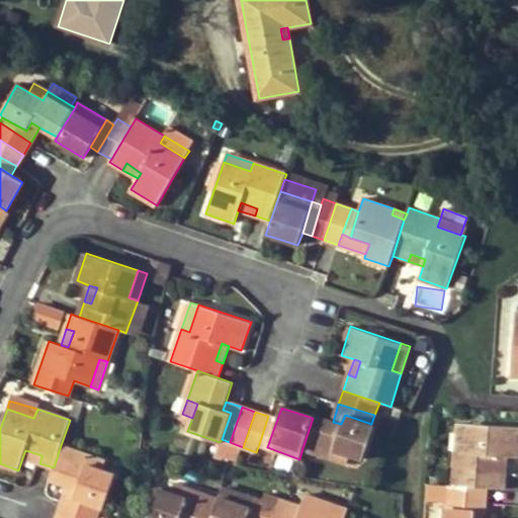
[(345,415),(341,424),(333,422),(315,415),(313,418),(303,448),(336,460),(340,450),(350,454),(364,458),(375,425),(371,424),(345,415)]
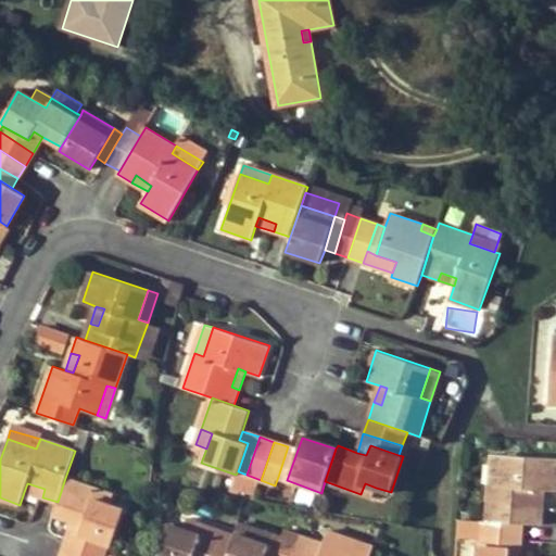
[(278,477),(287,480),(298,450),(288,446),(278,477)]
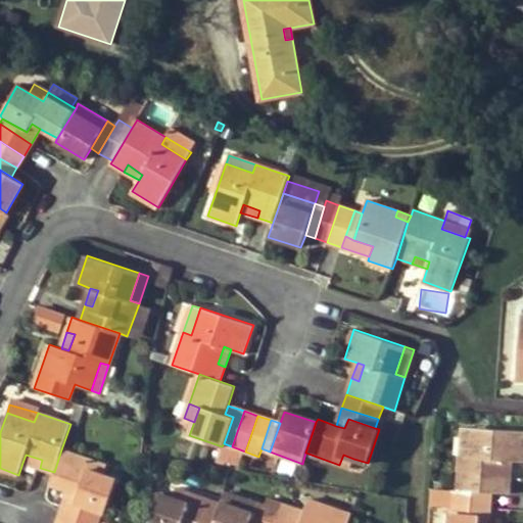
[(461,457),(469,457),(471,428),(463,427),(461,457)]
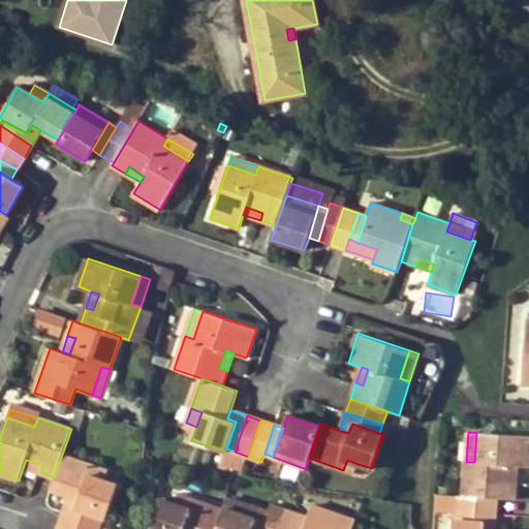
[(528,435),(476,433),(474,462),(466,462),(464,496),(497,498),(515,499),(516,484),(508,484),(509,465),(518,466),(528,467),(528,435)]
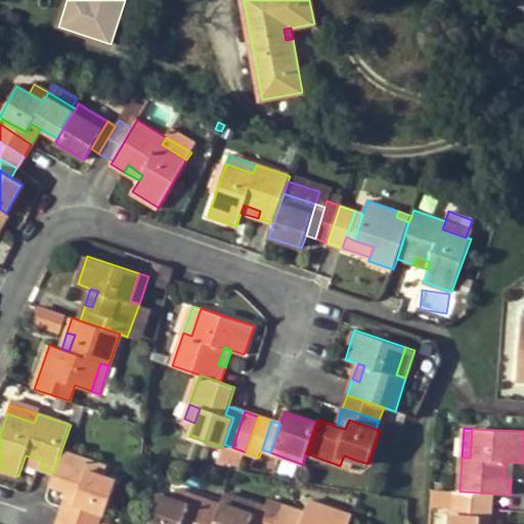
[(103,476),(89,471),(92,461),(61,450),(54,473),(50,485),(70,490),(79,493),(76,504),(102,512),(105,514),(117,480),(103,476)]
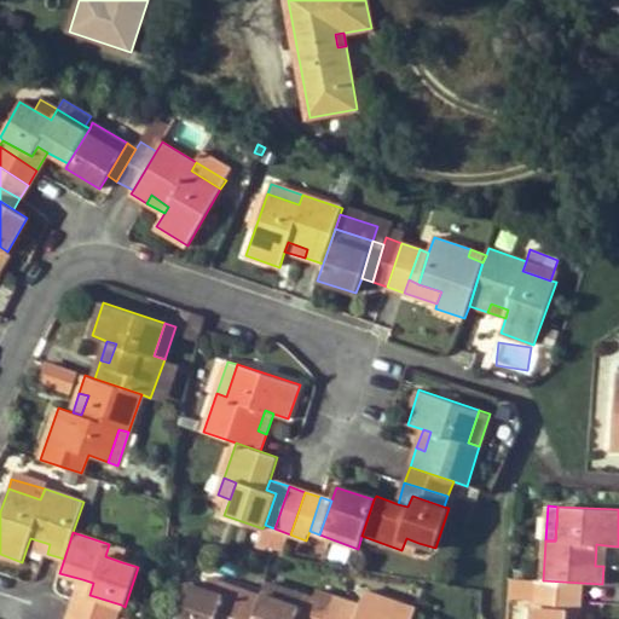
[(50,544),(30,538),(27,548),(47,554),(50,544)]
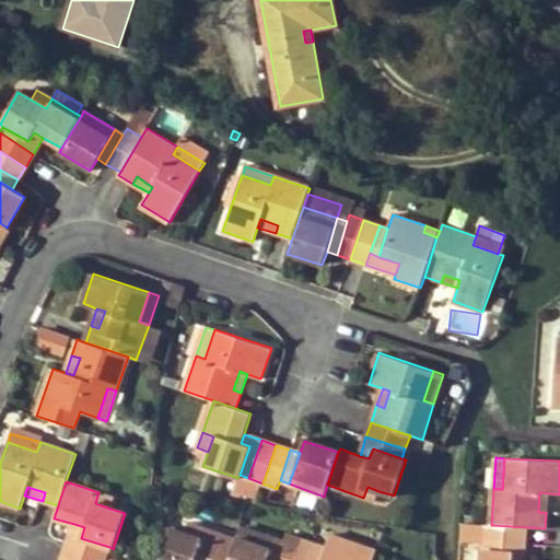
[(374,501),(378,491),(368,487),(363,498),(374,501)]
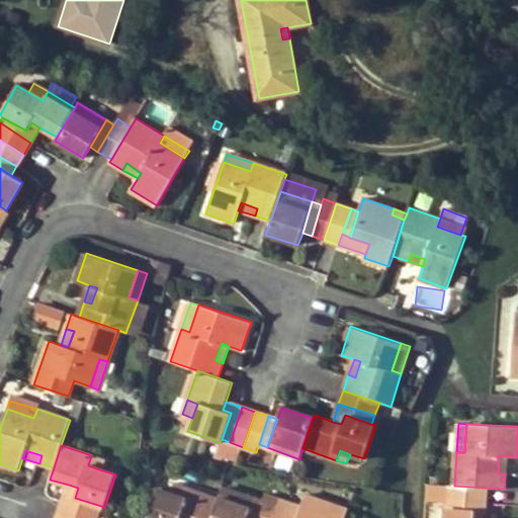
[(105,460),(91,455),(88,465),(102,470),(105,460)]
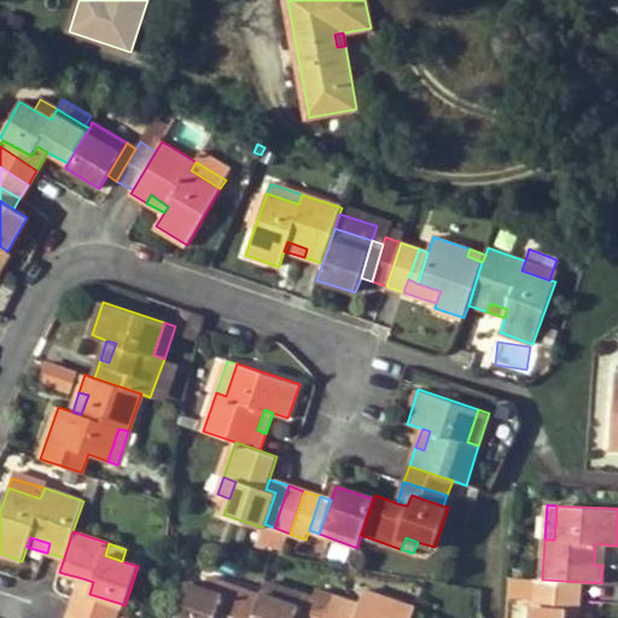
[(602,565),(605,544),(595,543),(594,565),(602,565)]
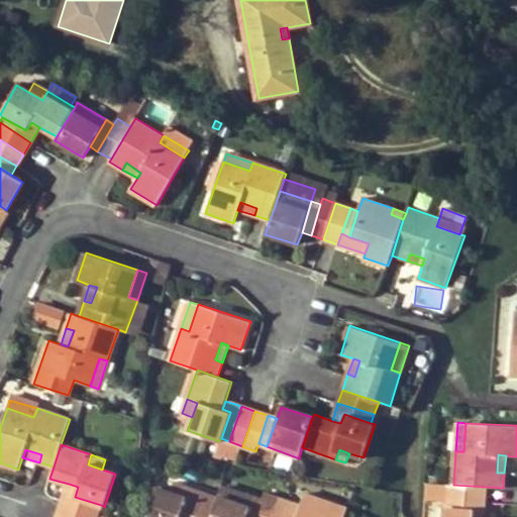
[(171,493),(185,498),(189,488),(175,483),(171,493)]
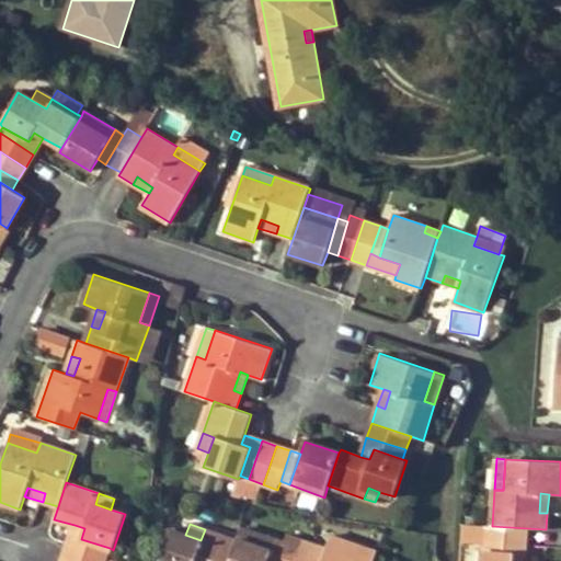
[(106,557),(110,548),(81,539),(84,528),(75,525),(68,545),(106,557)]
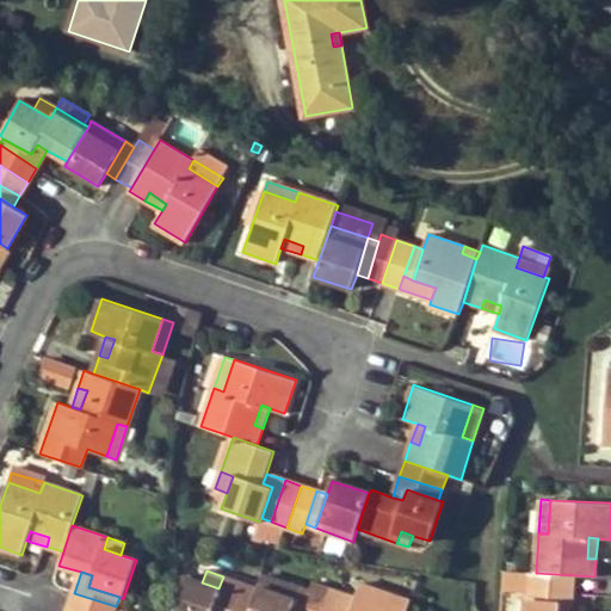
[(530,572),(529,590),(573,593),(574,575),(536,573),(530,572)]
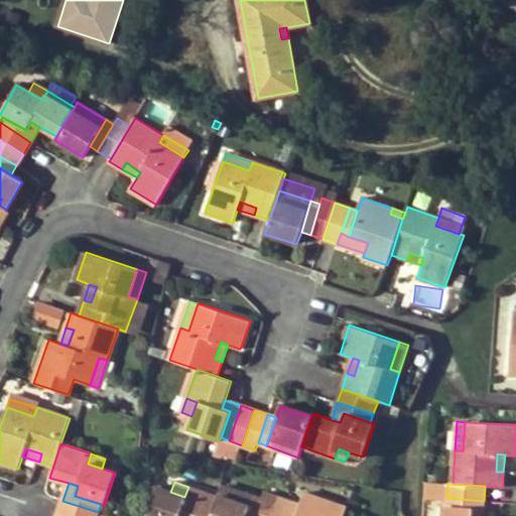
[(211,515),(247,515),(254,497),(222,486),(218,497),(211,515)]
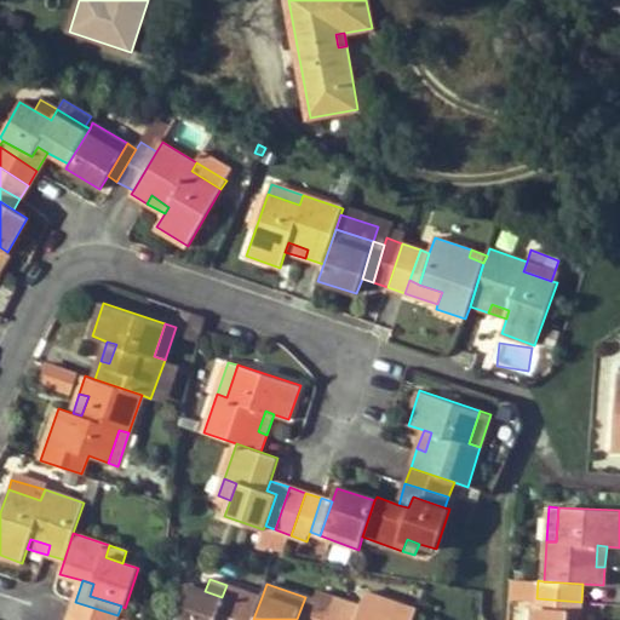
[(253,619),(262,597),(227,585),(222,597),(205,591),(188,585),(176,619),(253,619)]
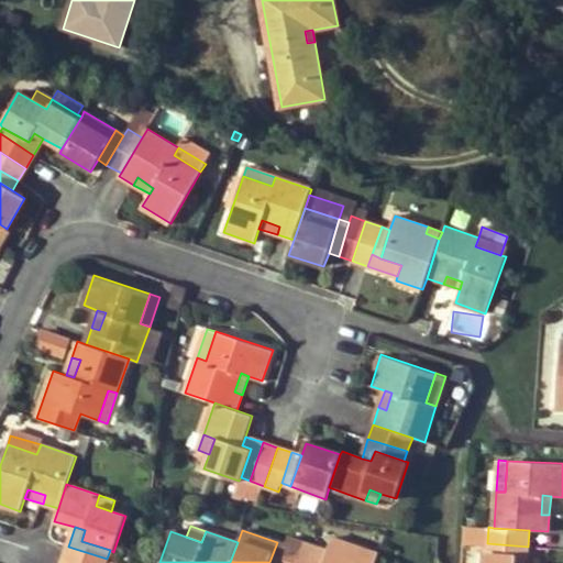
[(285,545),(278,562),(296,562),(304,543),(288,538),(285,545)]
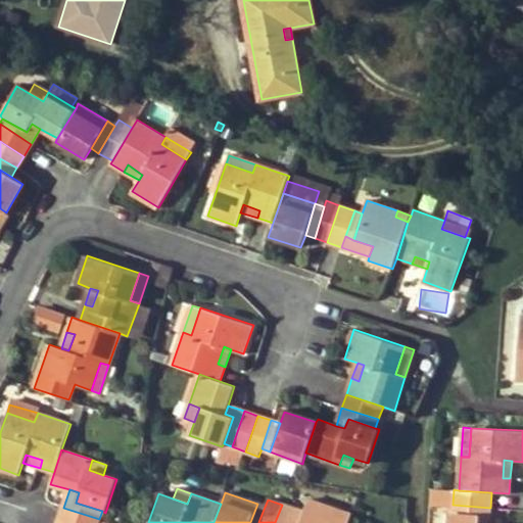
[(348,522),(349,520),(336,516),(338,509),(308,500),(303,512),(299,522),(348,522)]
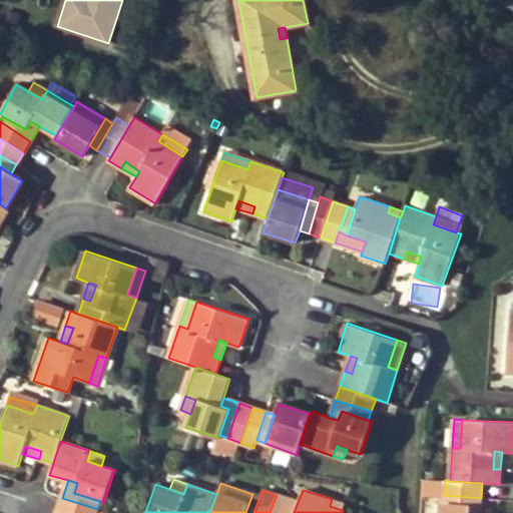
[(245,512),(253,512),(260,497),(252,494),(245,512)]
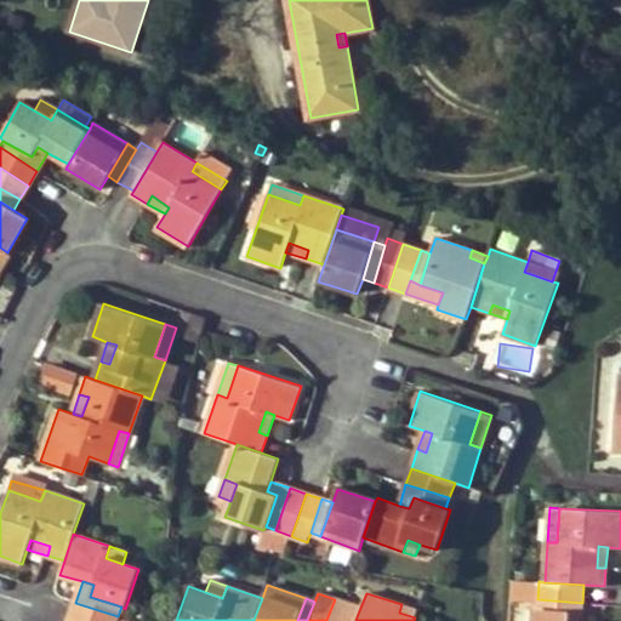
[(335,599),(326,620),(345,620),(352,604),(335,599)]
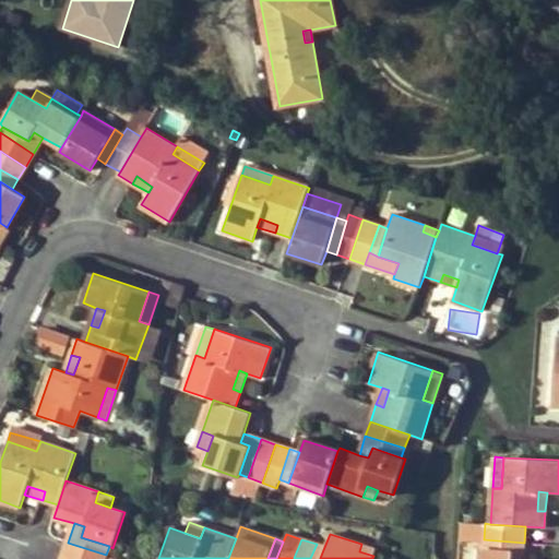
[(523,558),(524,543),(484,539),(484,550),(513,552),(512,558),(523,558)]
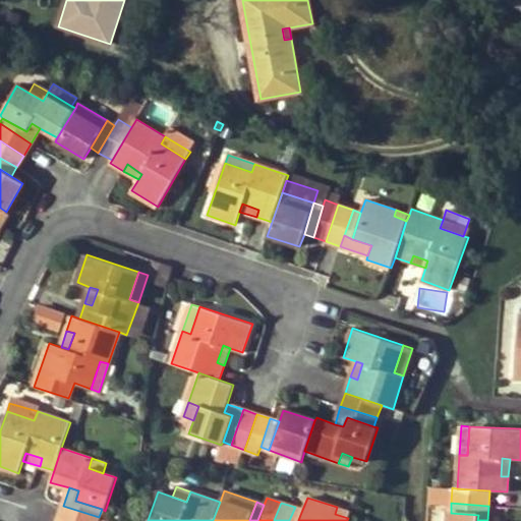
[(100,520),(98,520),(99,517),(63,506),(58,519),(63,520),(100,520)]
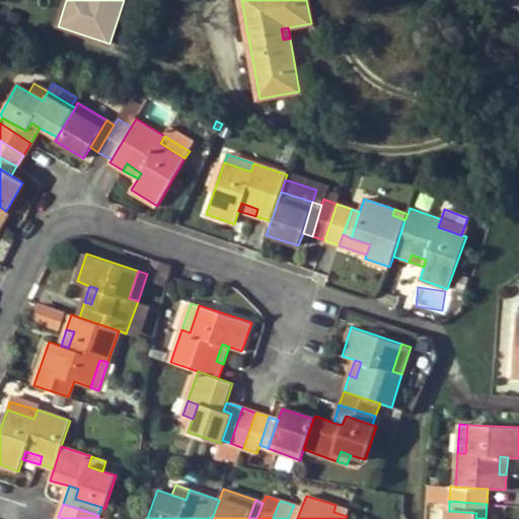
[(288,518),(297,518),(301,508),(294,505),(288,518)]
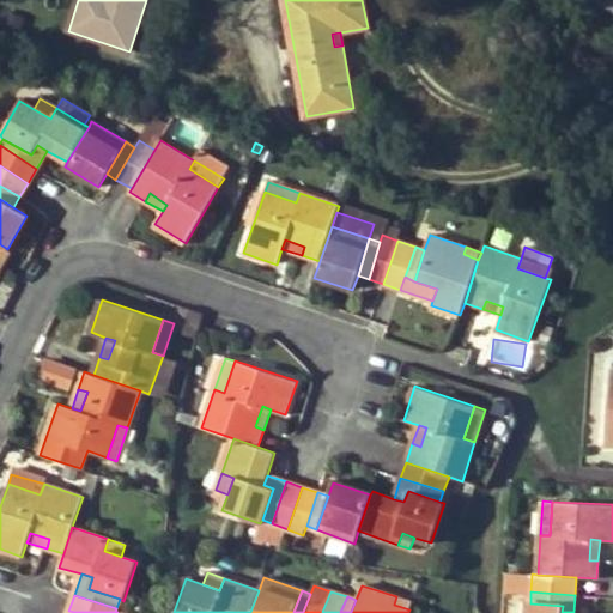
[(410,610),(412,602),(396,596),(394,605),(410,610)]
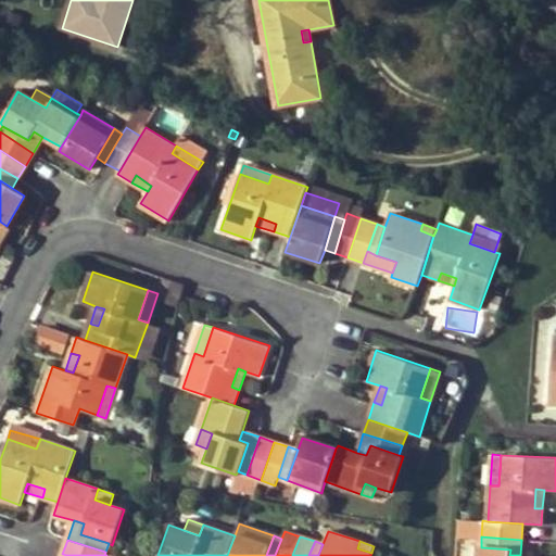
[(509,555),(510,550),(481,547),(477,546),(476,555),(509,555)]
